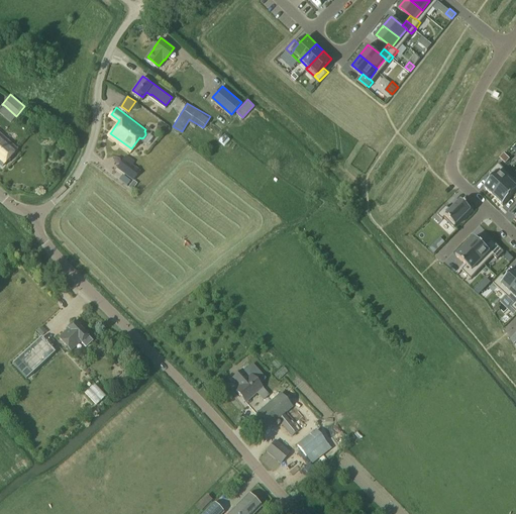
[(18,147),(0,130),(0,161),(3,164),(18,147)]
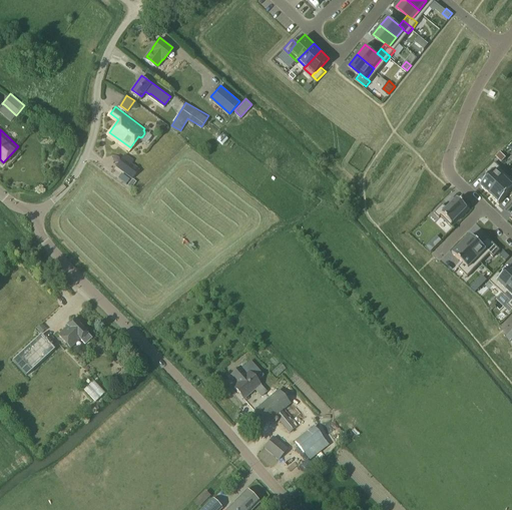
[(507,155),(501,149),(496,154),(502,160),(507,155)]
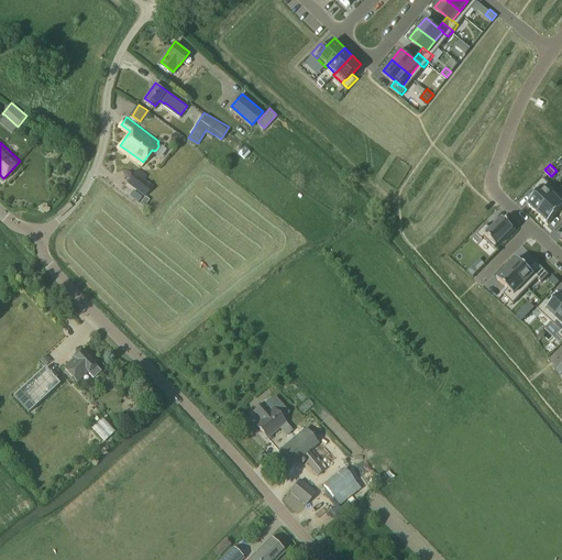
[(138,166),(127,180),(145,194),(153,183),(144,176),(146,173),(138,166)]
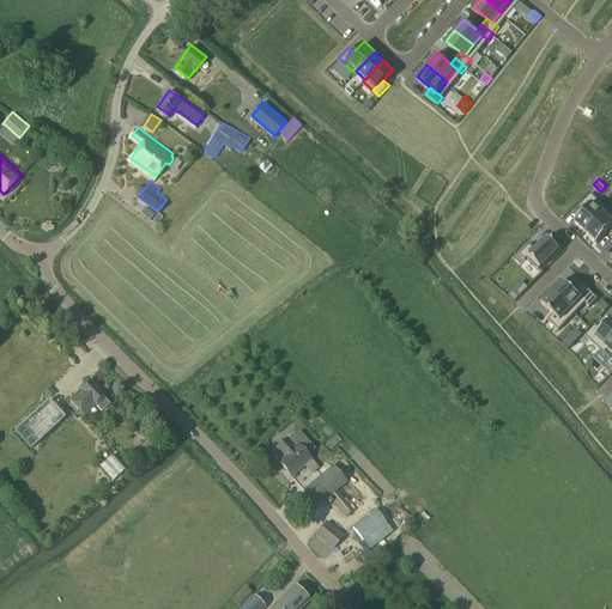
[(592,192),(581,202),(587,207),(593,200),(594,201),(598,198),(592,192)]
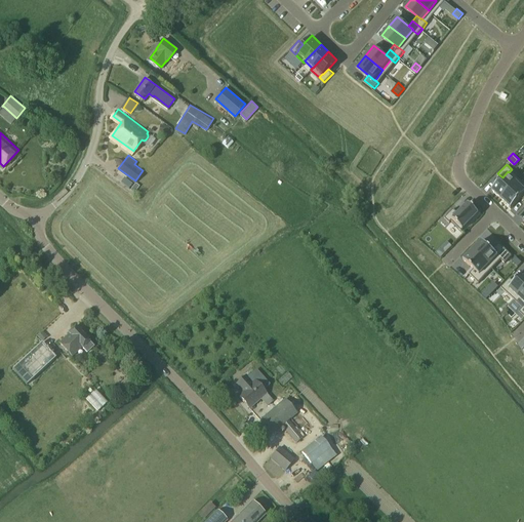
[(502,177),(492,188),(501,197),(518,182),(509,172),(508,171),(502,177)]
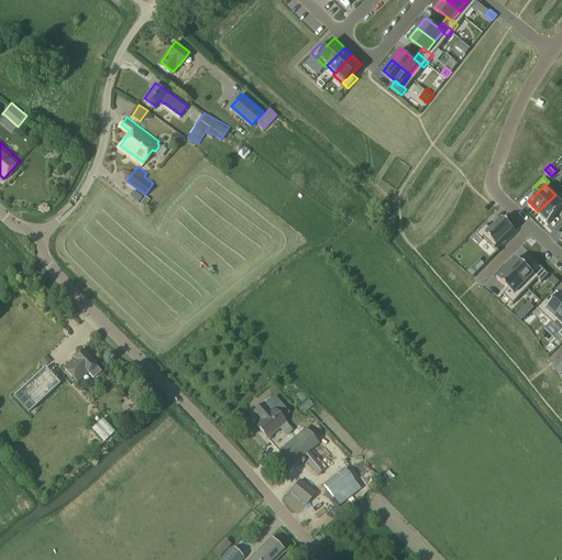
[(561,200),(555,195),(538,211),(549,222),(560,210),(561,208),(561,200)]
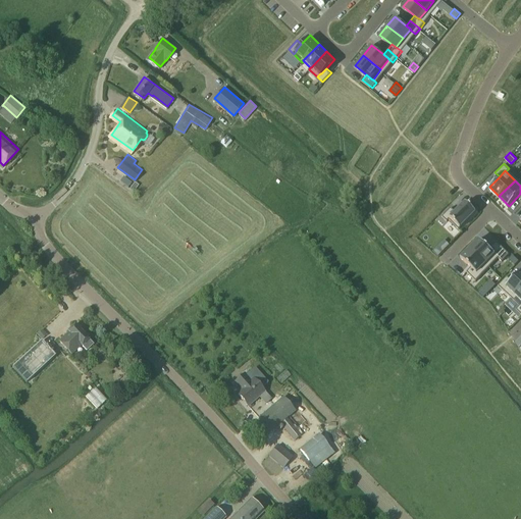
[(456,210),(451,216),(461,226),(476,210),(466,200),(456,210)]
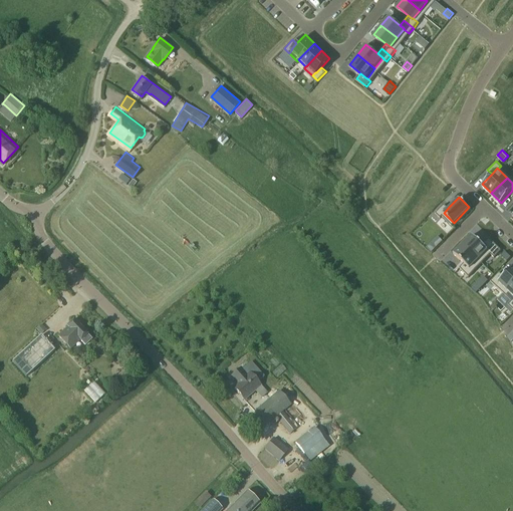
[(445,203),(436,212),(441,217),(444,213),(449,207),(445,203)]
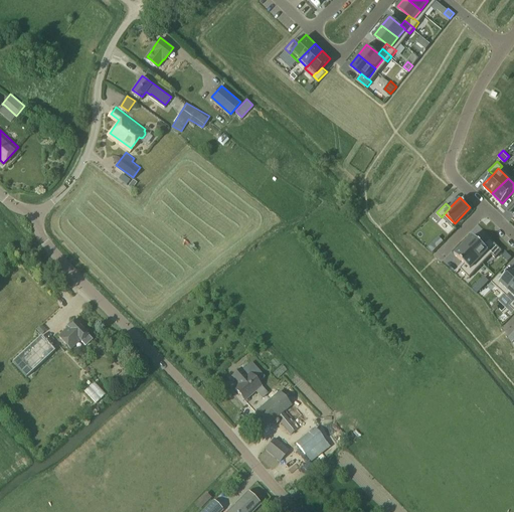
[(474,233),(465,243),(480,259),(489,249),(484,243),(474,233)]
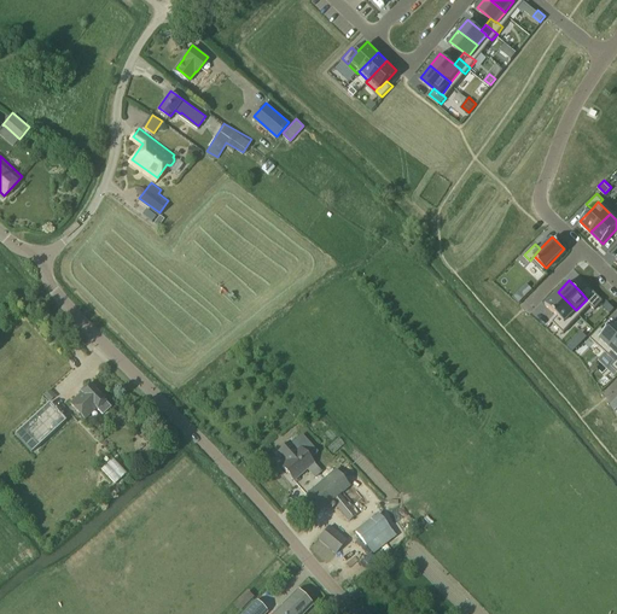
[(586,287),(581,292),(587,299),(591,303),(597,297),(586,287)]
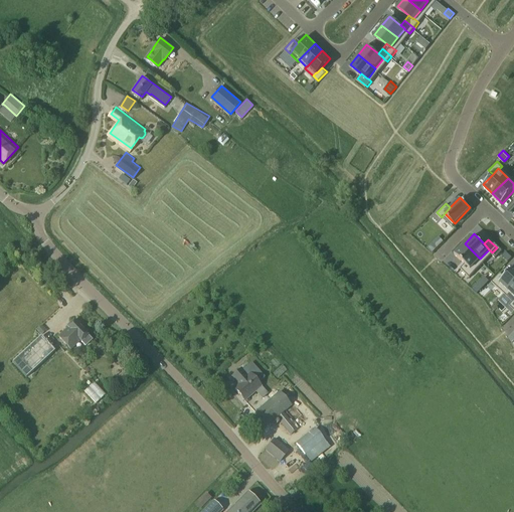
[(438,246),(432,240),(427,245),(434,251),(438,246)]
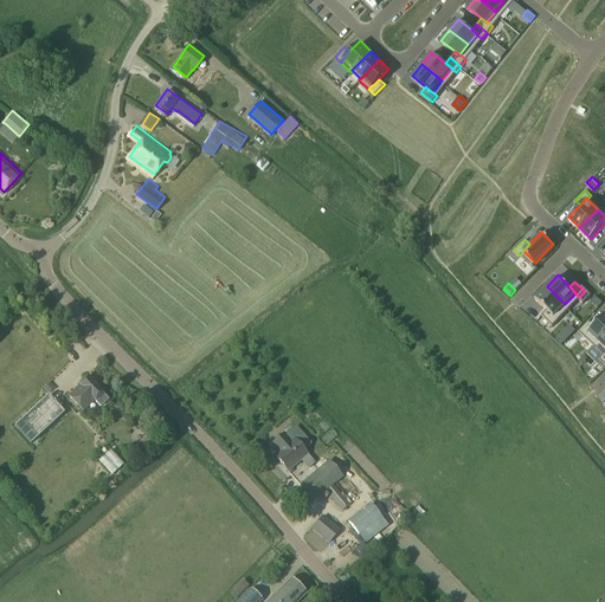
[(547,286),(535,297),(548,309),(554,315),(555,315),(565,304),(547,286)]
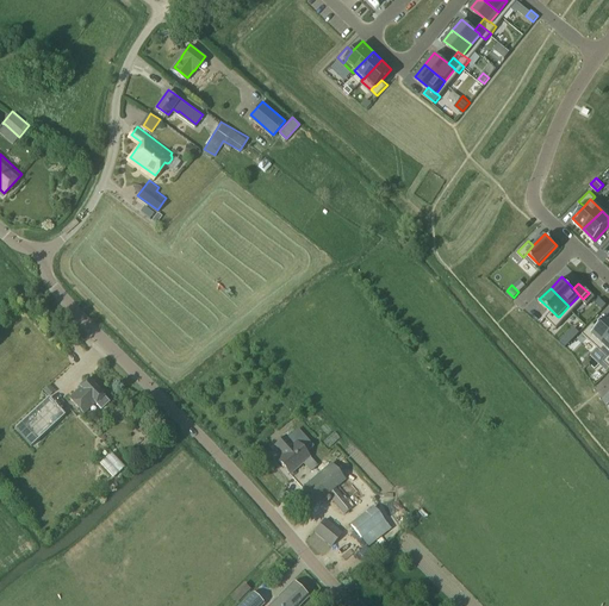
[(596,300),(603,307),(608,303),(601,295),(596,300)]
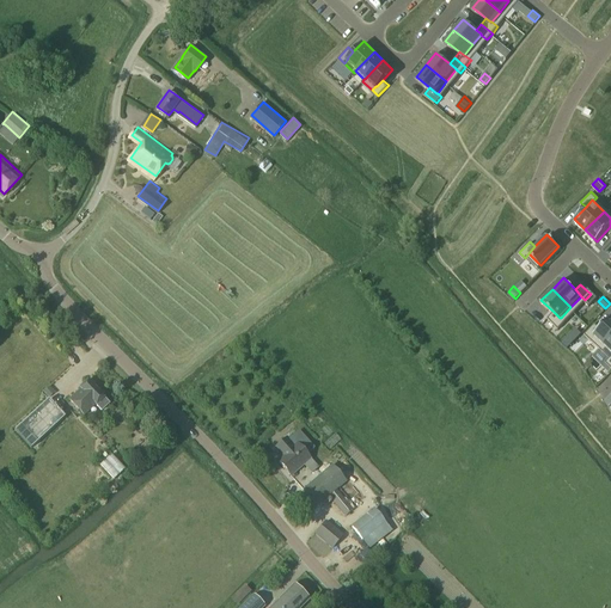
[(554,312),(548,317),(558,327),(564,321),(561,318),(560,318),(554,312)]
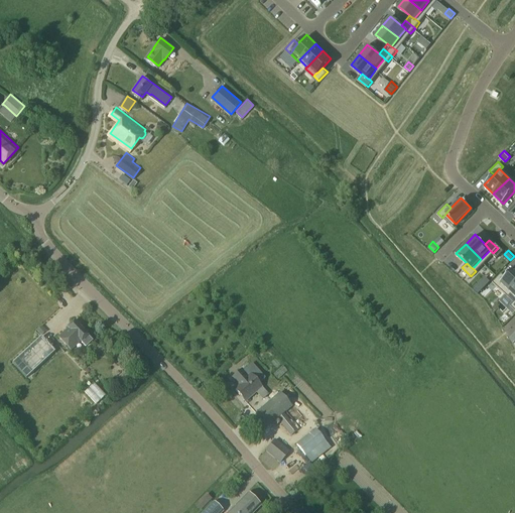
[(504,278),(499,283),(500,284),(508,291),(514,283),(514,267),(504,278)]
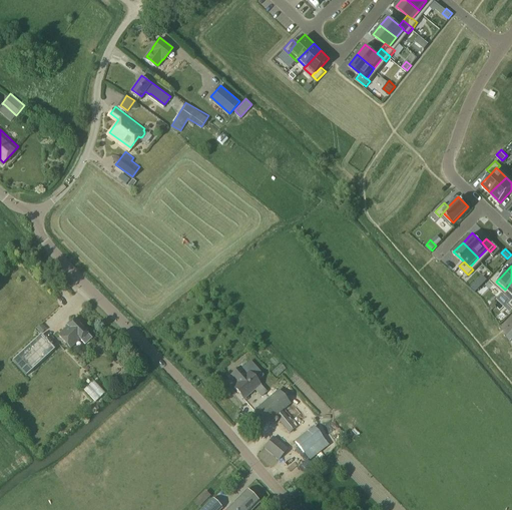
[(497,272),(488,281),(493,286),(497,283),(496,282),(501,277),(497,272)]
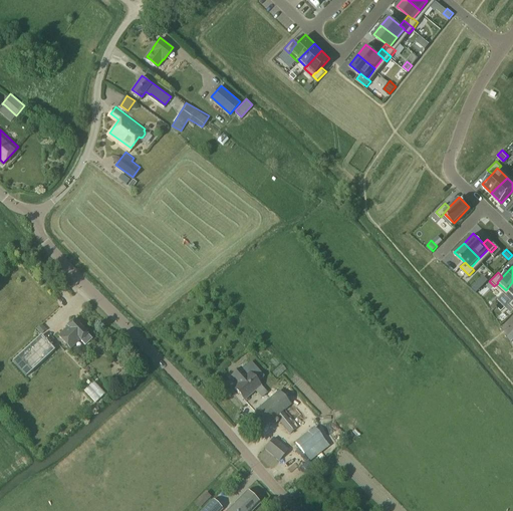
[(477,291),(483,285),(478,280),(472,286),(477,291)]
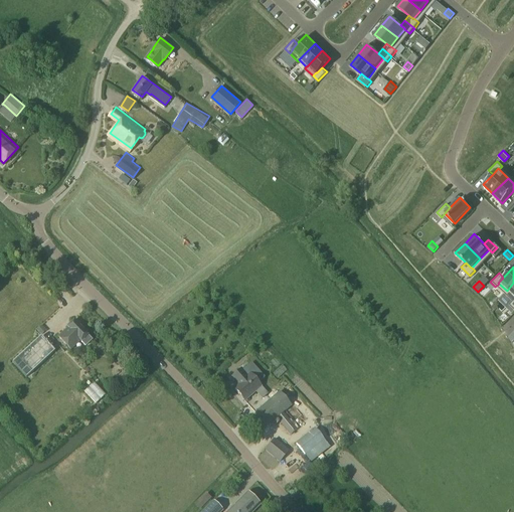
[(59,334),(72,346),(81,338),(87,343),(93,337),(89,332),(75,318),(68,324),(69,325),(59,334)]
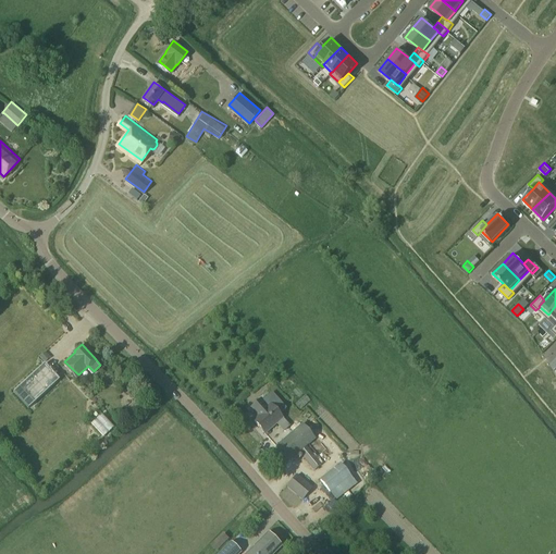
[(14,390),(29,405),(60,377),(46,360),(29,376),(14,390)]
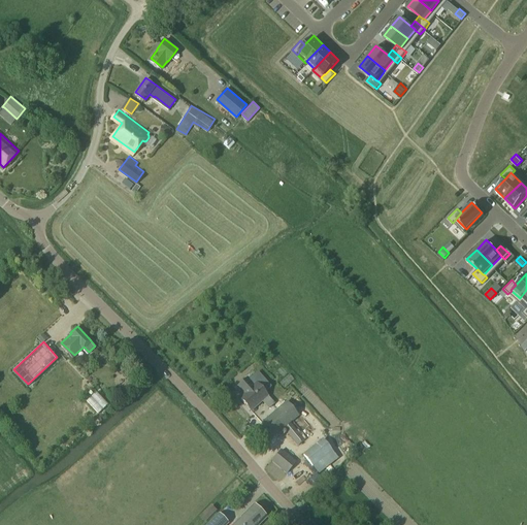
[(238,385),(244,392),(240,395),(252,408),(269,394),(257,381),(255,383),(249,375),(238,385)]
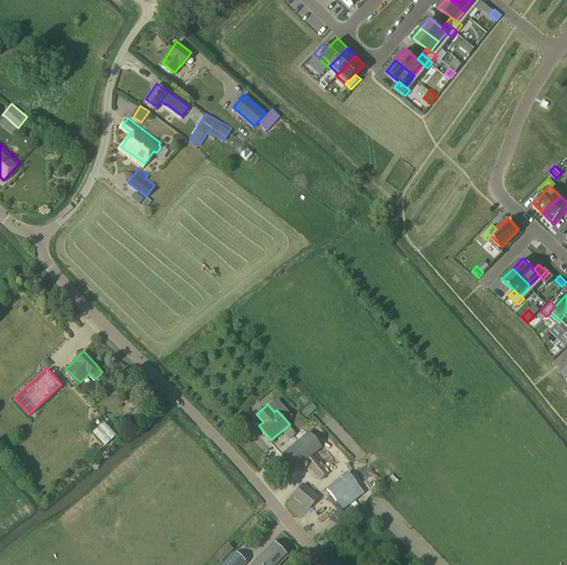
[(103,420),(93,430),(105,443),(117,433),(103,420)]
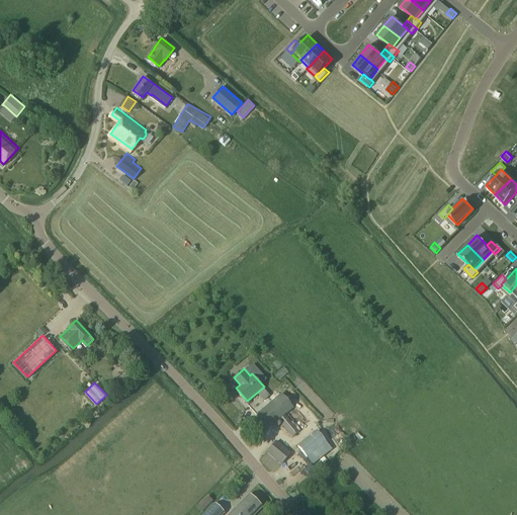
[(282,392),(258,413),(269,426),(280,417),(294,434),(300,429),(285,412),(293,405),(282,392)]
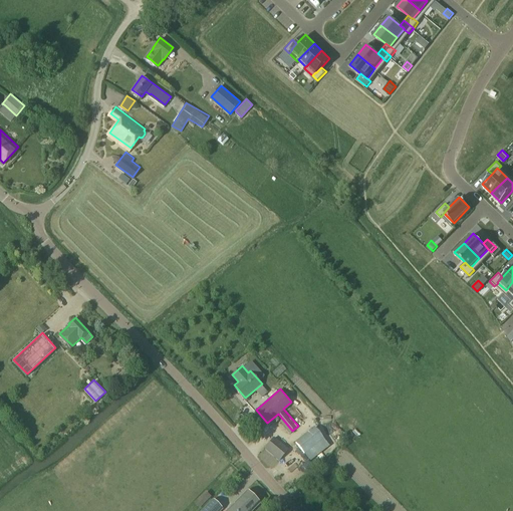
[(324,437),(315,424),(296,440),(306,452),(324,437)]
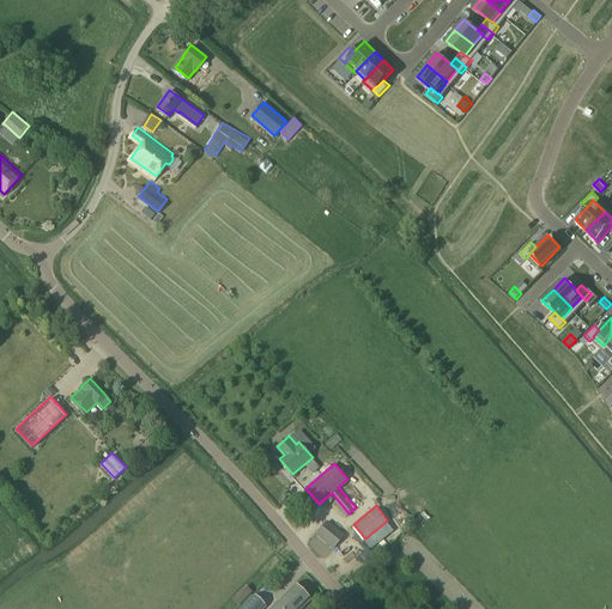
[(328,518),(317,531),(334,547),(346,533),(328,518)]
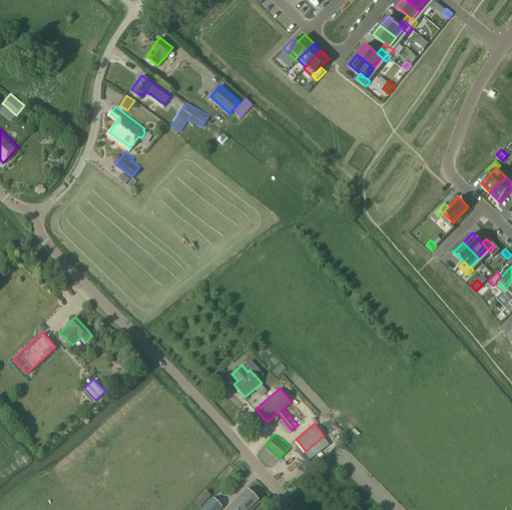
[(225,509),(249,509),(261,500),(247,488),(225,509)]
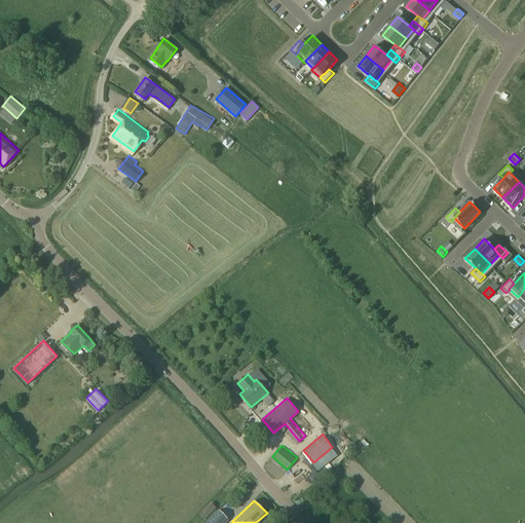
[(218,508),(202,522),(224,522),(228,519),(218,508)]
